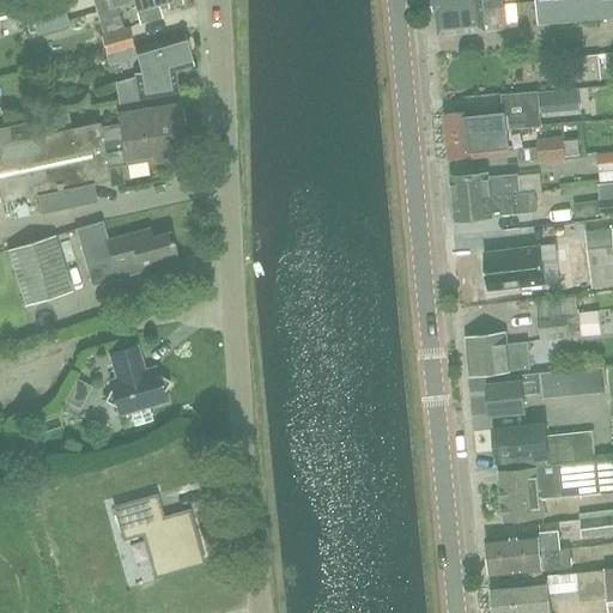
[(54,0),(29,7),(37,35),(68,26),(61,0),(54,0)]
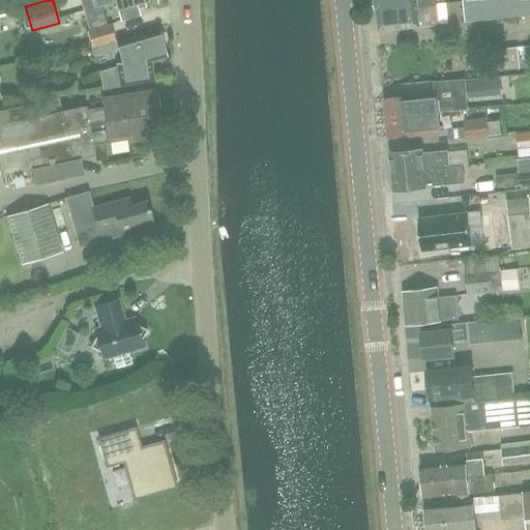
[(154,0),(90,0),(93,8),(115,2),(121,21),(138,16),(136,8),(155,3),(154,0)]
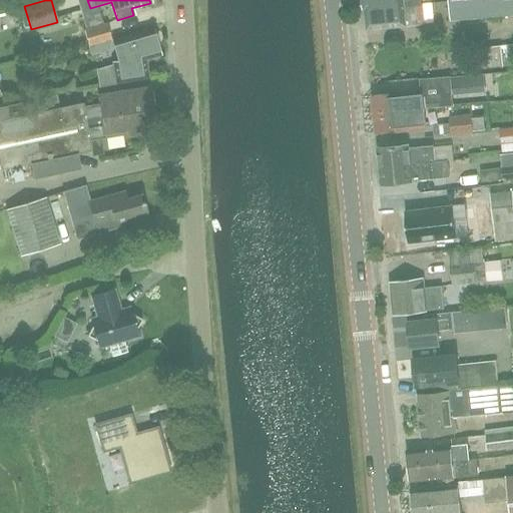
[(363,0),(365,9),(422,3),(421,0),(363,0)]
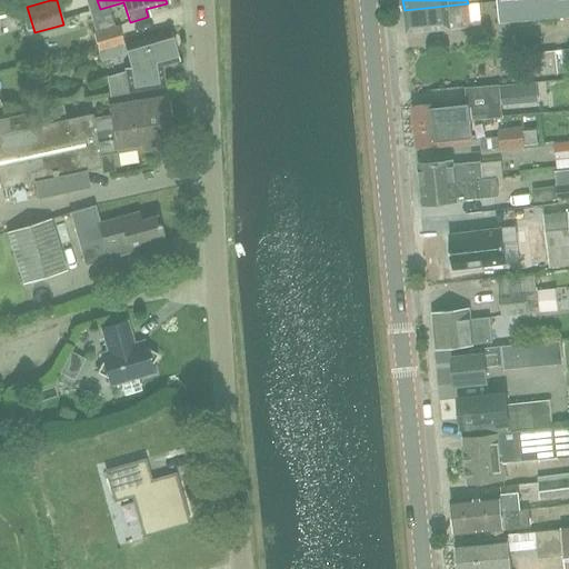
[(500,23),(568,16),(568,0),(498,0),(500,23)]
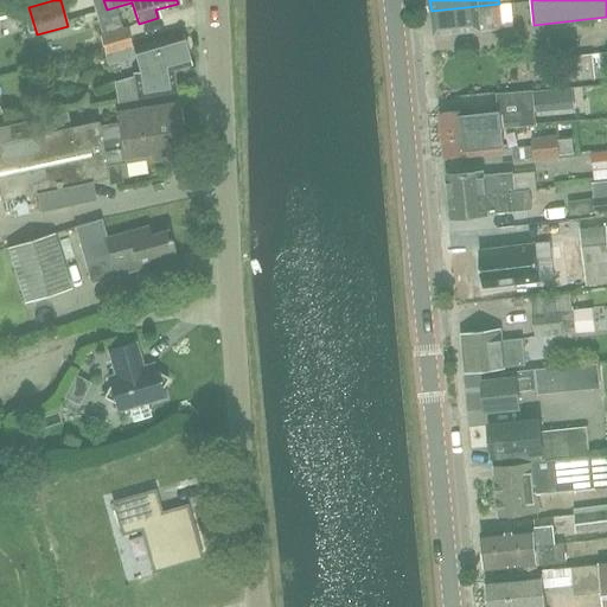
[(434,36),(481,31),(499,29),(497,5),(499,5),(499,4),(432,11),(434,36)]
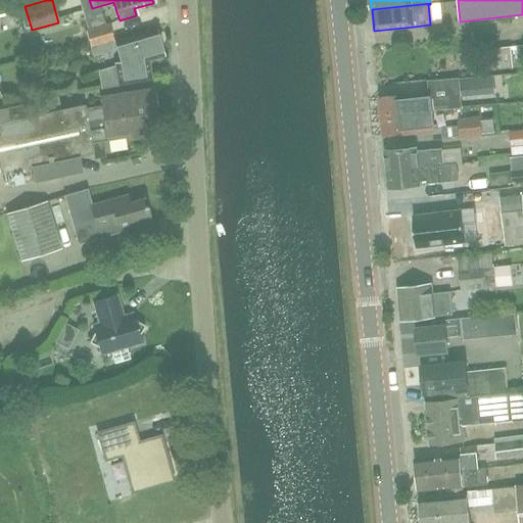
[(90,48),(113,41),(108,25),(85,32),(90,48)]
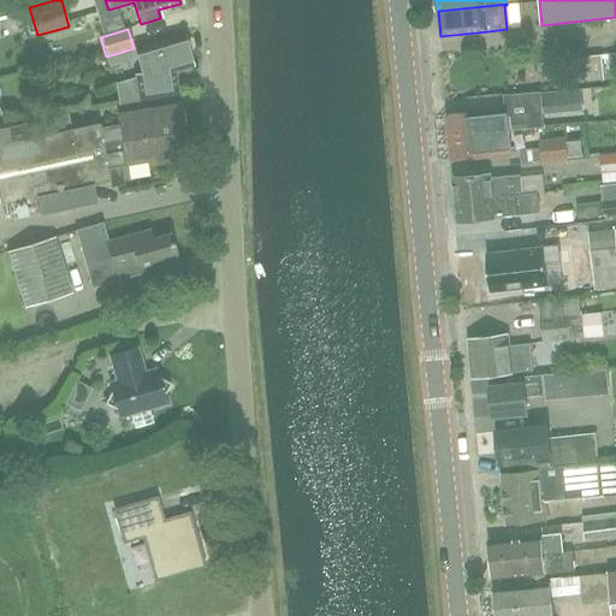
[(144,77),(117,84),(120,104),(176,95),(171,72),(191,66),(188,52),(190,48),(189,42),(184,40),(183,36),(136,51),(144,77)]
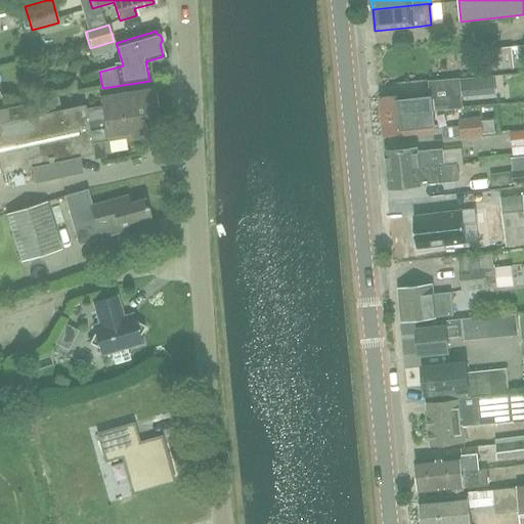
[(488,70),(514,68),(513,59),(523,57),(523,45),(517,46),(517,49),(513,50),(512,47),(486,49),(488,70)]
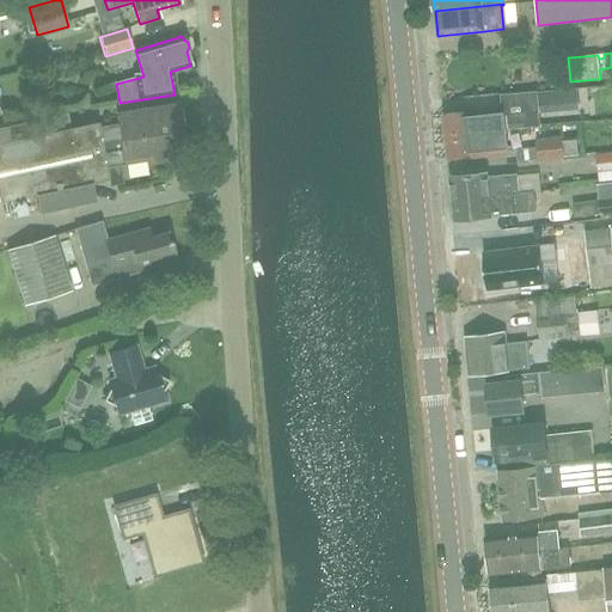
[(611,90),(591,90),(591,108),(611,108),(611,90)]
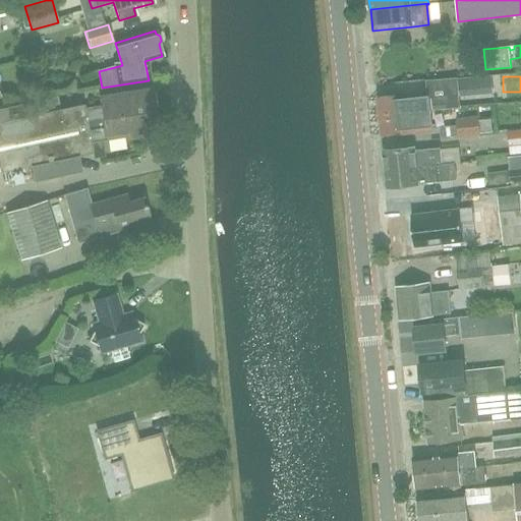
[(100,99),(104,119),(155,111),(151,91),(100,99)]
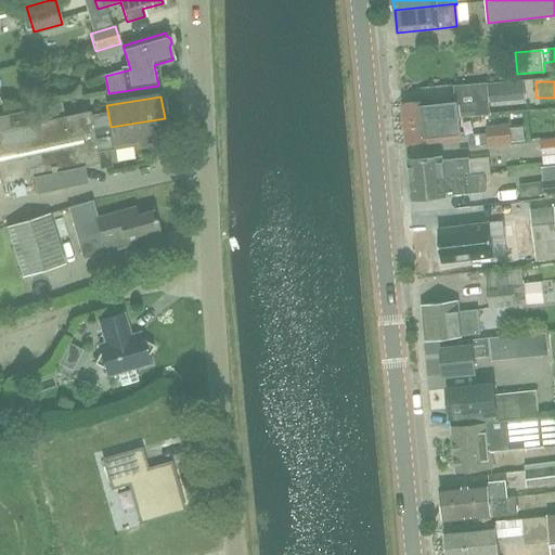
[(414,145),(472,142),(469,118),(490,117),(489,103),(468,105),(467,98),(411,101),(414,145)]
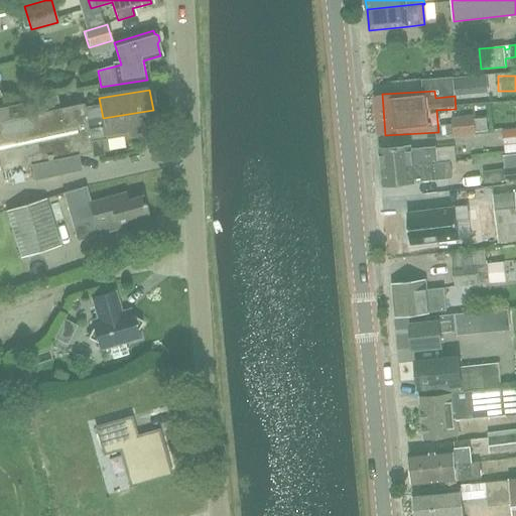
[(103,118),(103,119),(87,121),(83,104),(0,120),(0,170),(2,170),(30,164),(33,179),(82,169),(79,154),(92,151),(91,141),(156,130),(153,110),(103,118)]
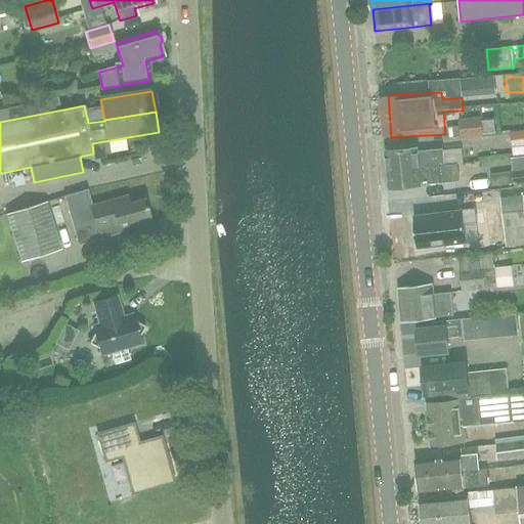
[(459,121),(461,138),(483,135),(480,118),(459,121)]
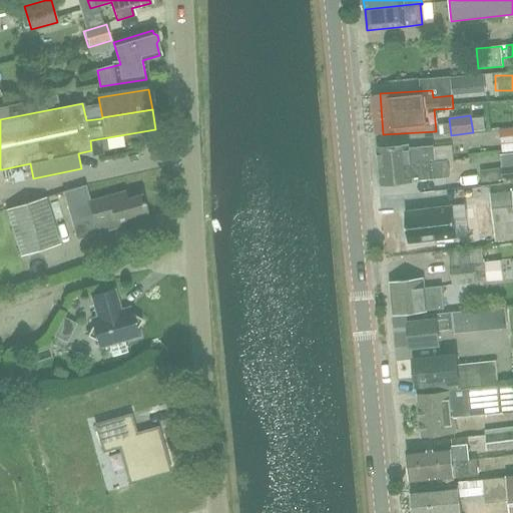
[(512,128),(499,130),(501,144),(512,143),(512,128)]
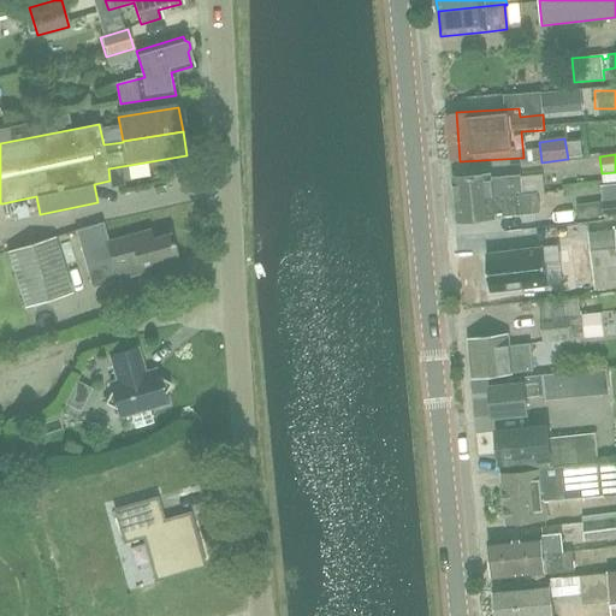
[(520,175),(491,178),(490,175),(454,178),(456,201),(522,195),(520,175)]
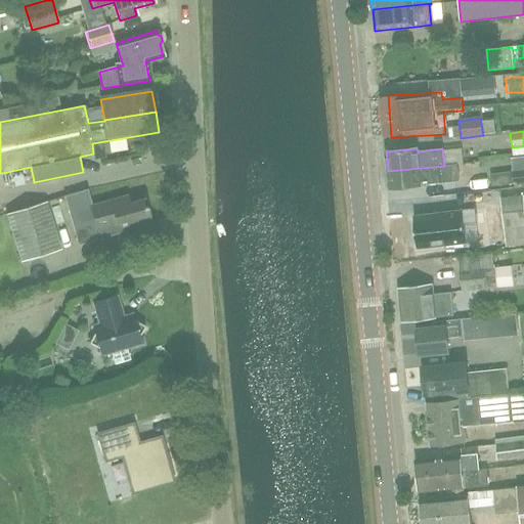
[(390,188),(409,186),(441,183),(441,181),(459,180),(456,164),(444,166),(388,171),(390,188)]
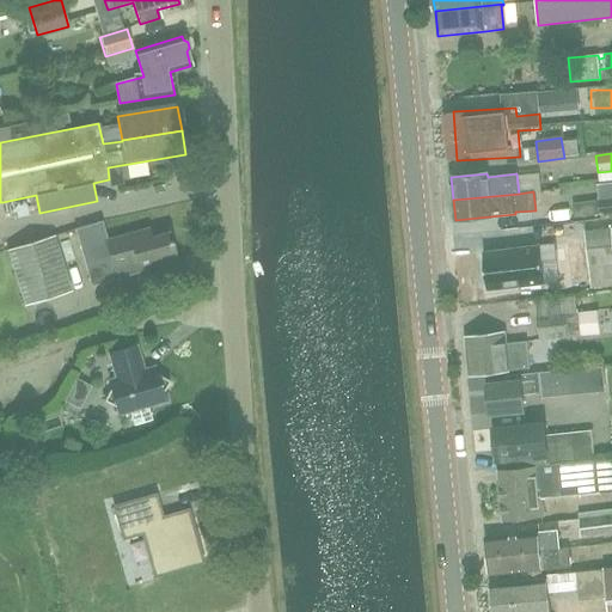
[(611,199),(599,200),(601,215),(611,214),(611,199)]
